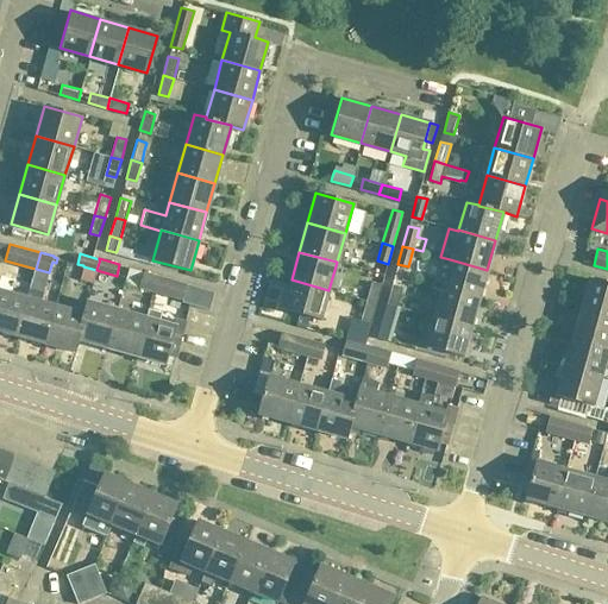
[(480,299),(487,270),(450,259),(442,288),(480,299)]
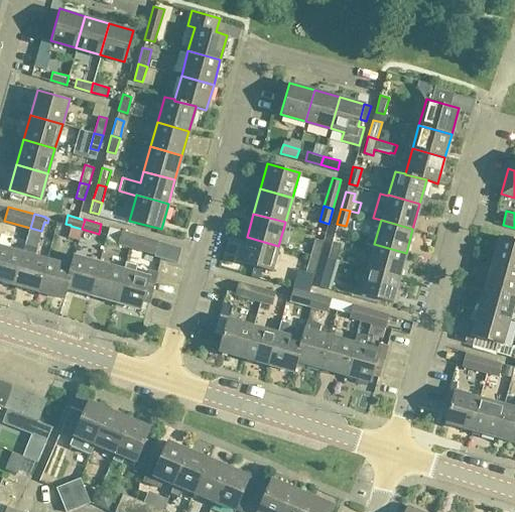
[(71,226),(69,236),(79,239),(82,229),(71,226)]
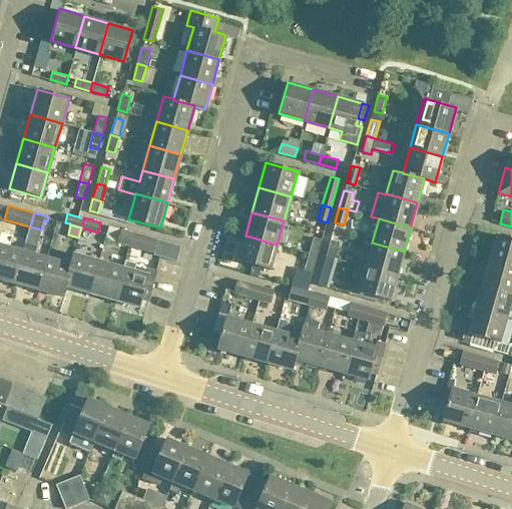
[(129,244),(132,231),(122,228),(118,241),(129,244)]
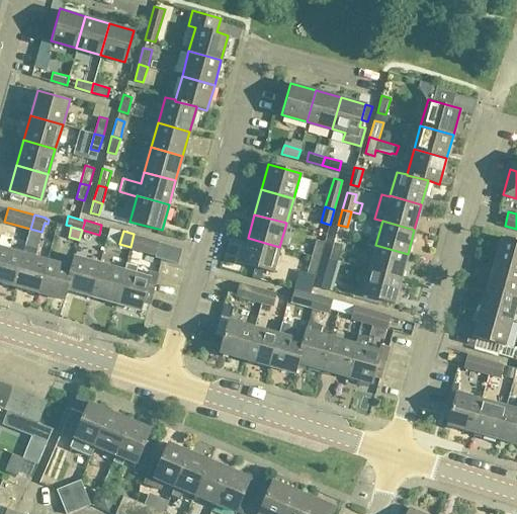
[(134,234),(131,247),(130,247),(156,255),(160,241),(134,233),(134,234)]
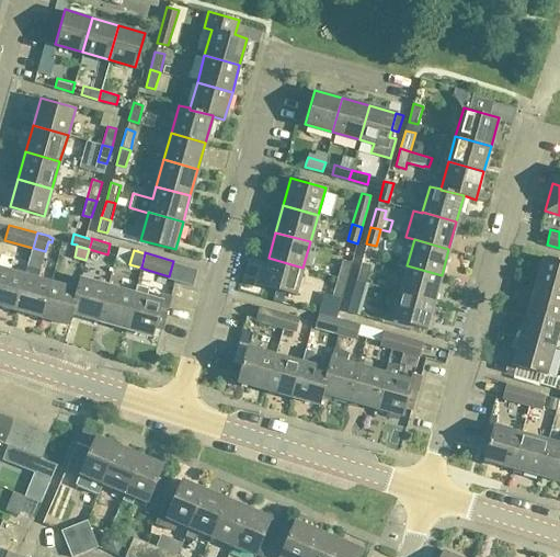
[(535,284),(559,291),(559,256),(555,254),(553,260),(543,257),(535,284)]
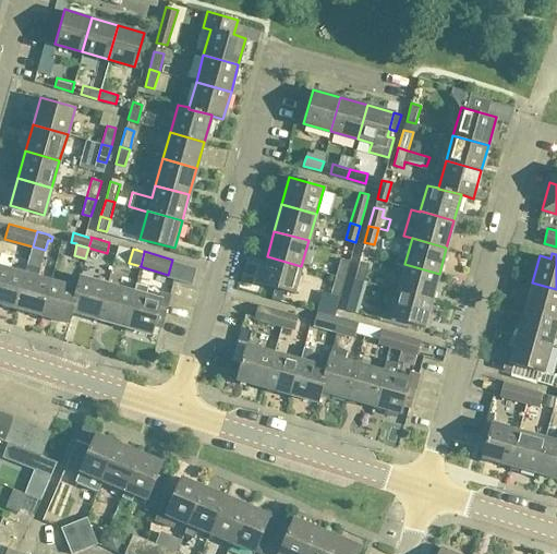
[(301,266),(267,256),(259,284),(293,293),(301,266)]
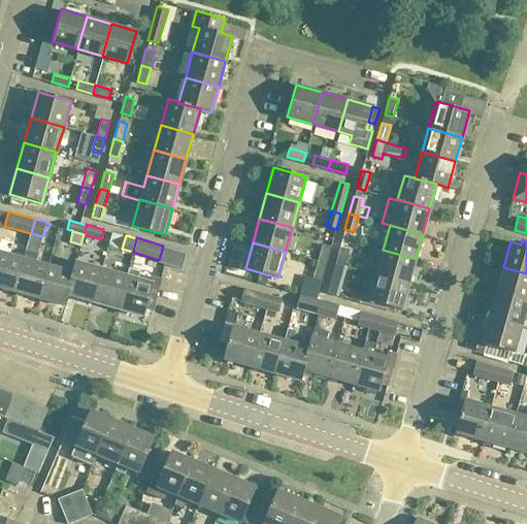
[(331,246),(323,243),(318,261),(326,264),(331,246)]
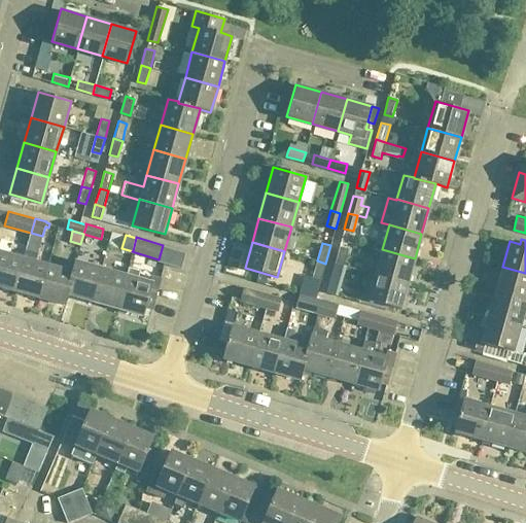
[(352,263),(353,256),(347,254),(349,247),(340,245),(335,264),(344,266),(345,260),(352,263)]
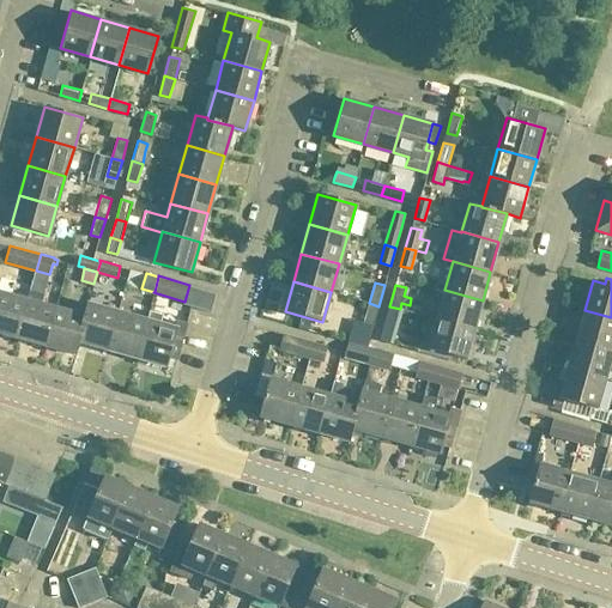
[(42,304),(44,295),(30,290),(28,299),(17,336),(46,345),(56,308),(42,304)]
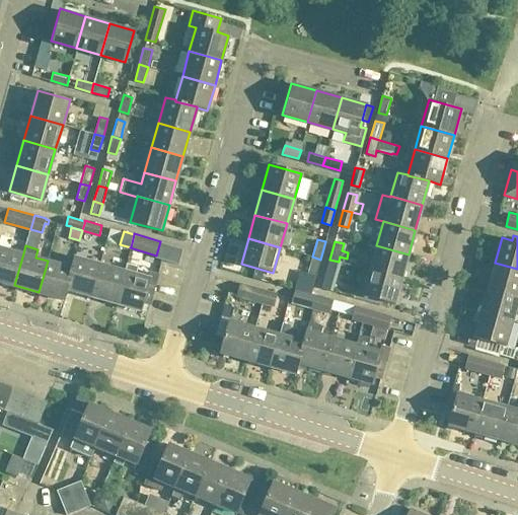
[(369,271),(401,280),(409,254),(376,245),(369,271)]
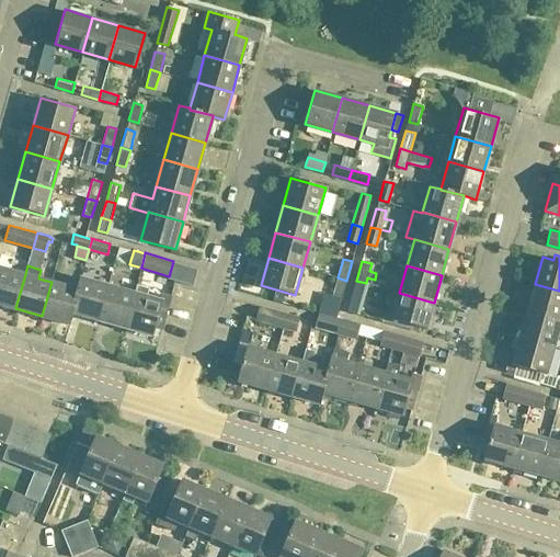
[(0,304),(15,308),(25,274),(0,266),(0,304)]
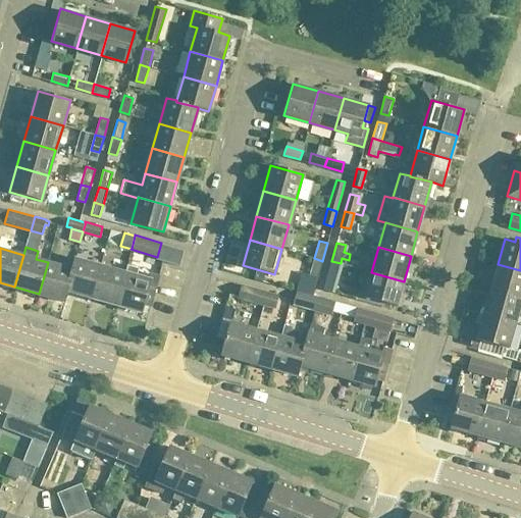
[(101,265),(75,258),(74,258),(71,269),(73,270),(66,291),(67,290),(92,297),(101,265)]
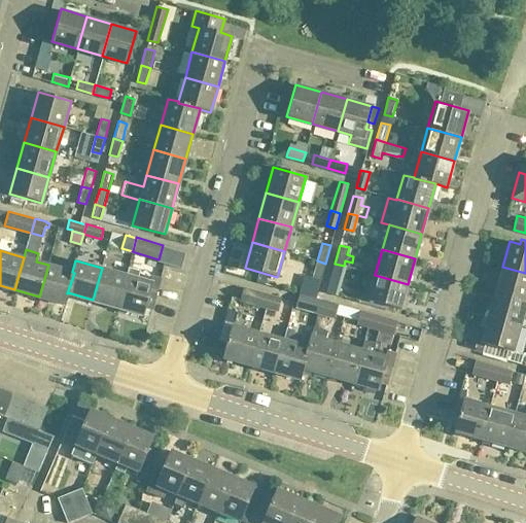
[(313,276),(320,278),(321,278),(325,264),(317,260),(313,276)]
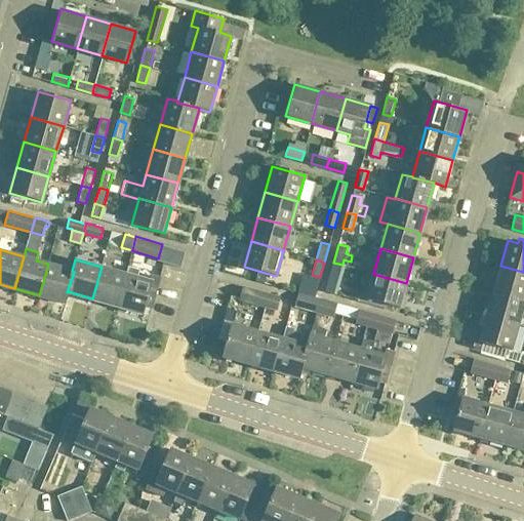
[(333,263),(326,289),(334,291),(343,265),(333,263)]
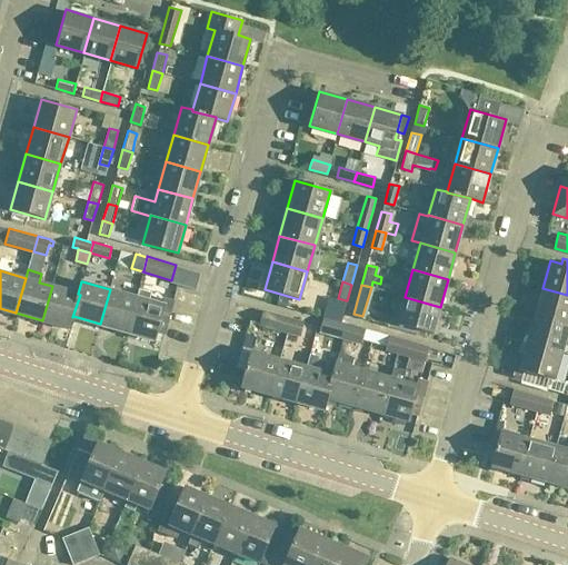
[(52,286),(42,320),(70,328),(73,316),(72,317),(80,295),(78,294),(52,286)]
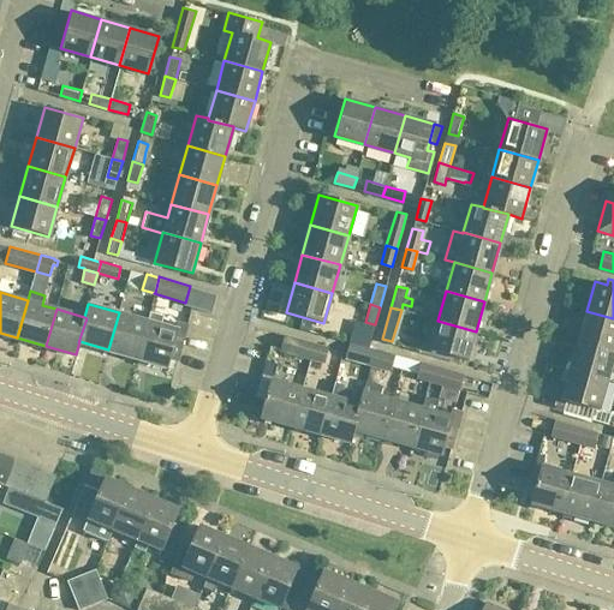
[(150,311),(147,321),(148,321),(138,358),(166,366),(168,357),(177,359),(186,324),(177,322),(176,329),(161,324),(164,315),(150,311)]
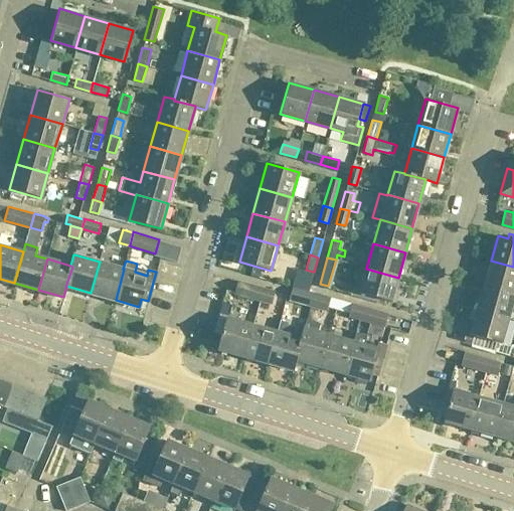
[(513,267),(491,261),(484,284),(513,293),(513,267)]
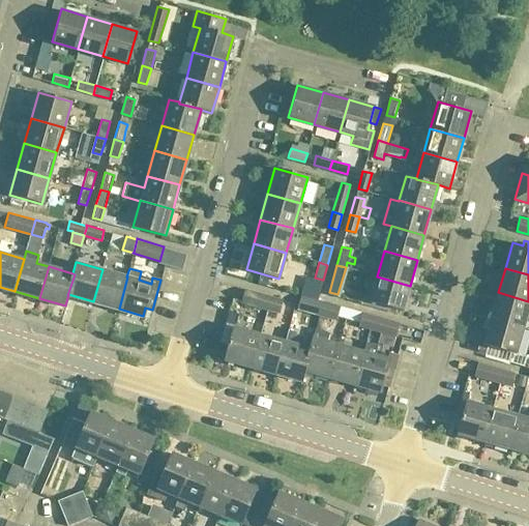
[(103,269),(93,301),(119,309),(127,276),(126,276),(103,269)]
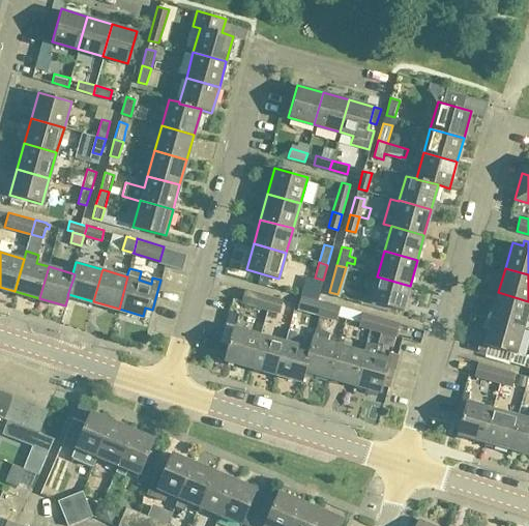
[(410,286),(377,276),(370,301),(403,311),(410,286)]
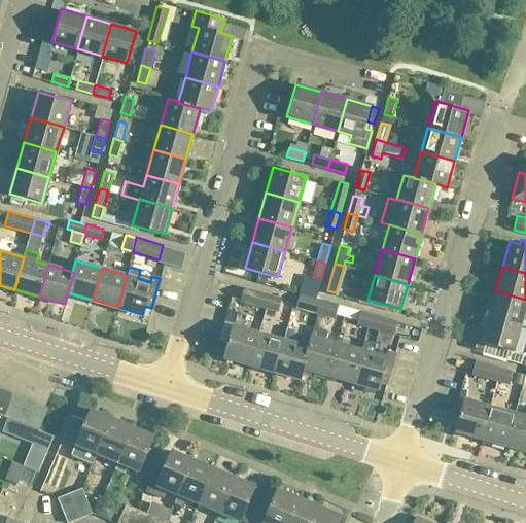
[(244,286),(244,288),(241,300),(266,307),(269,293),(244,286)]
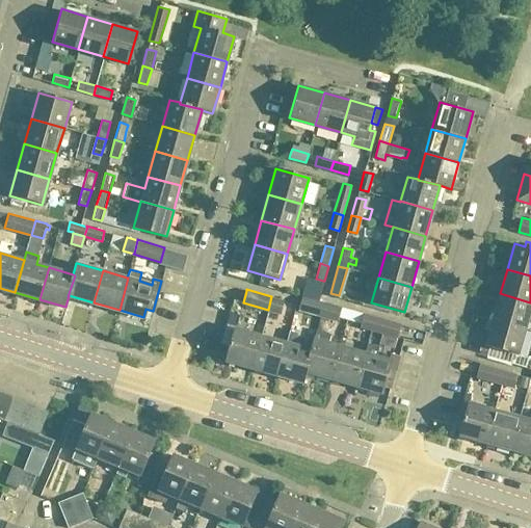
[(530,302),(500,293),(493,319),(526,328),(530,310),(530,302)]
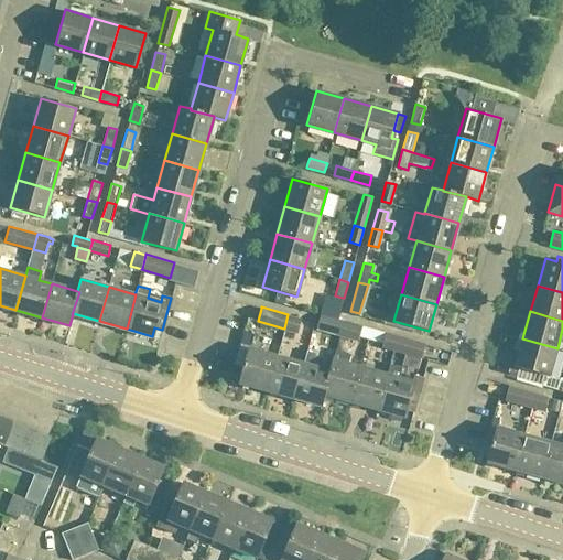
[(321,313),(318,322),(316,327),(339,334),(344,320),(321,313)]
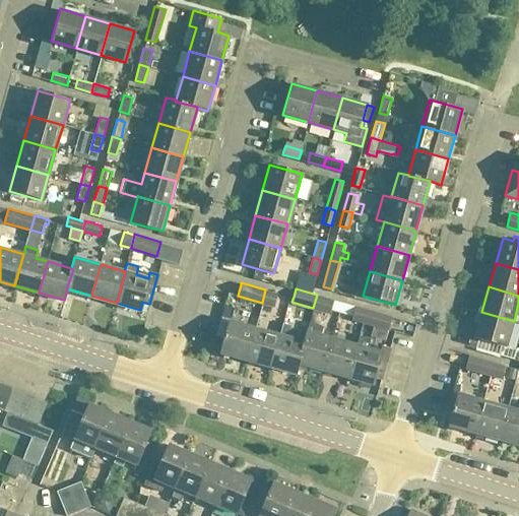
[(274,306),(277,295),(277,293),(265,289),(262,303),(274,306)]
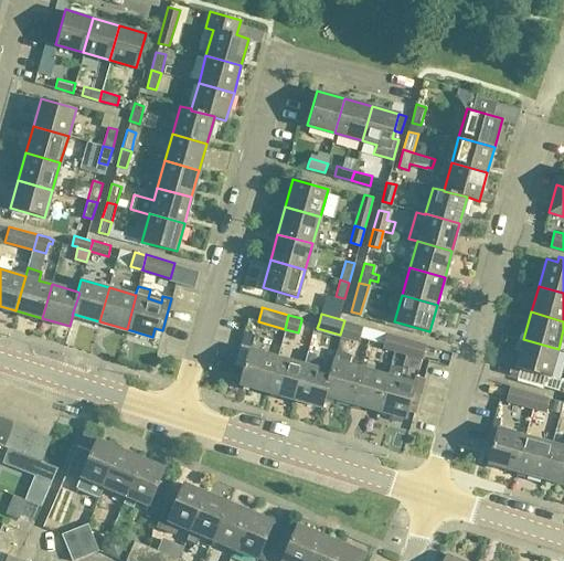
[(359,341),(363,325),(346,320),(344,320),(340,335),(341,335),(341,336),(359,341)]
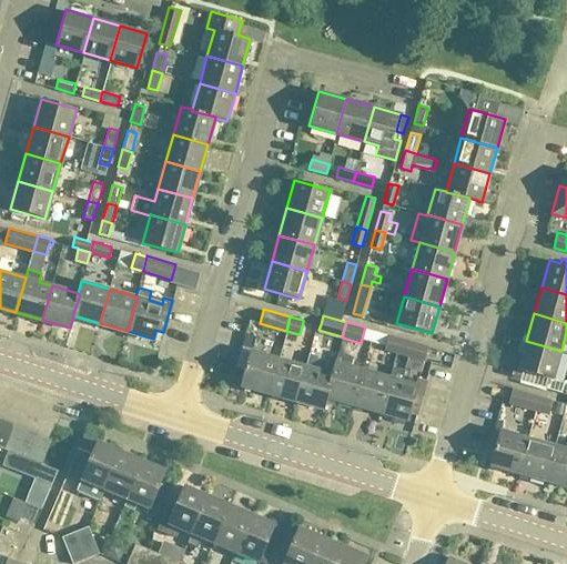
[(397,352),(401,338),(388,334),(384,348),(397,352)]
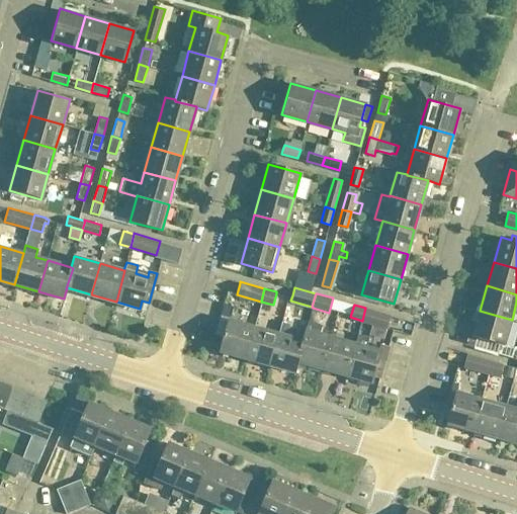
[(365,308),(362,321),(386,328),(391,315),(365,308)]
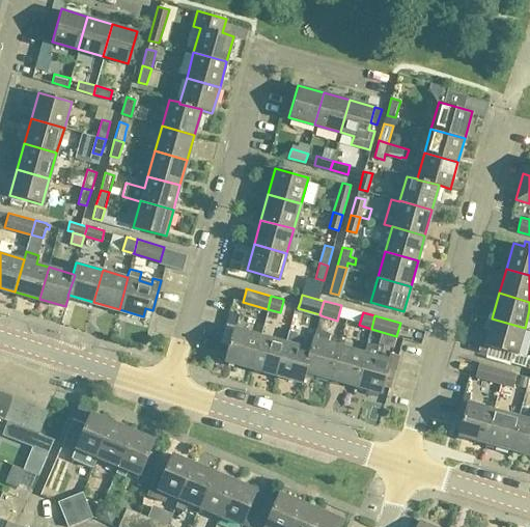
[(525,328),(492,319),(483,344),(517,354),(525,328)]
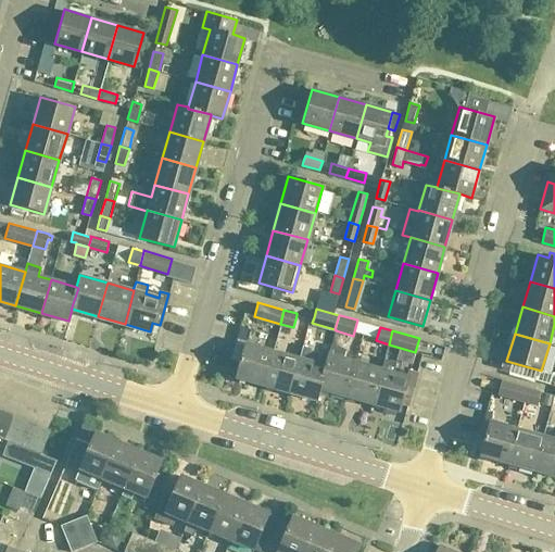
[(263,386),(273,351),(246,343),(236,378),(263,386)]
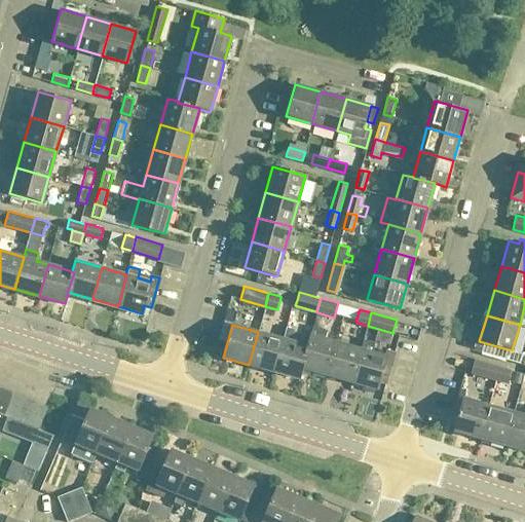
[(282,339),(273,372),(299,379),(302,368),(301,368),(307,346),(306,346),(290,341),(294,329),(286,327),(282,339)]
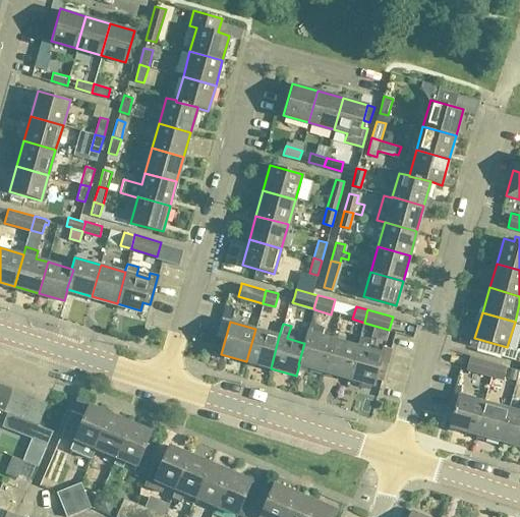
[(324,371),(333,340),(321,337),(323,328),(308,324),(303,343),(304,343),(298,364),(299,364),(324,371)]
